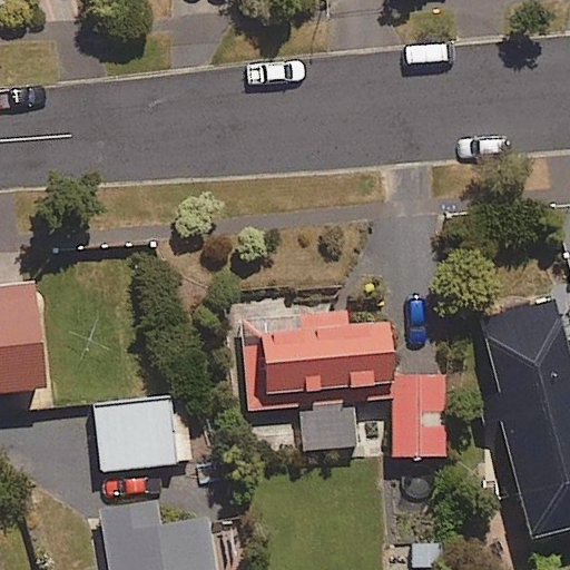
[(0,392),(51,386),(40,283),(0,287),(0,392)]
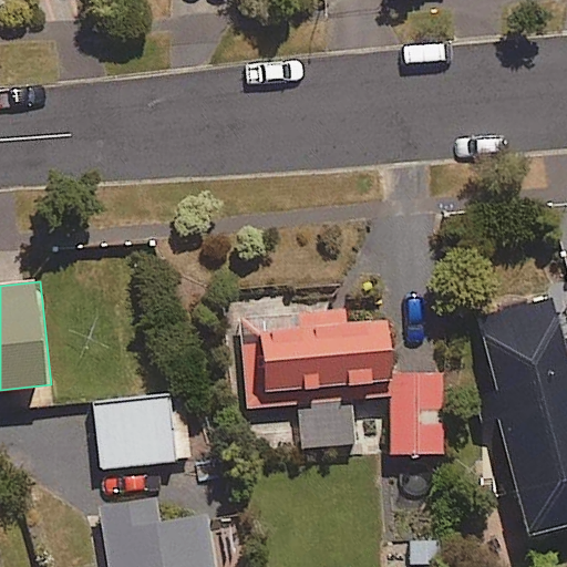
[(473,430),(493,425),(518,539),(566,528),(566,290),(531,299),(532,303),(471,318),(487,391),(465,395),(473,430)]
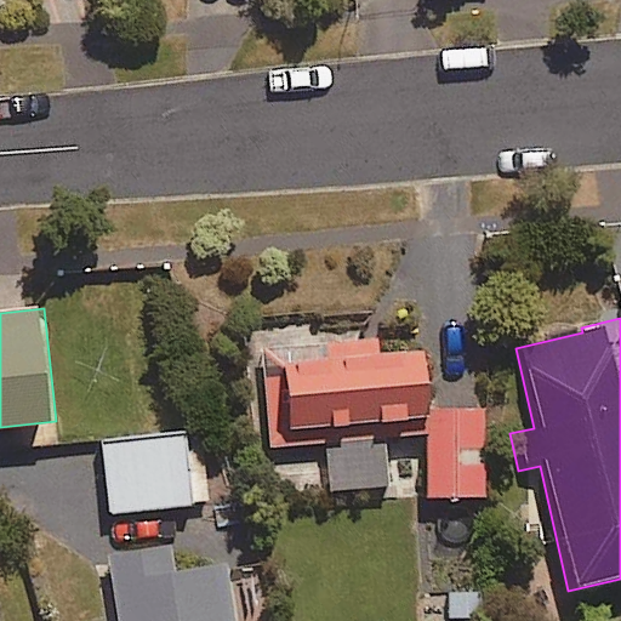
[(275,476),(294,474),(294,490),(387,488),(385,434),(402,434),(400,420),(417,420),(415,349),(374,351),(374,334),(334,335),(335,345),(283,346),(258,347),(261,450),(274,449),(275,476)]
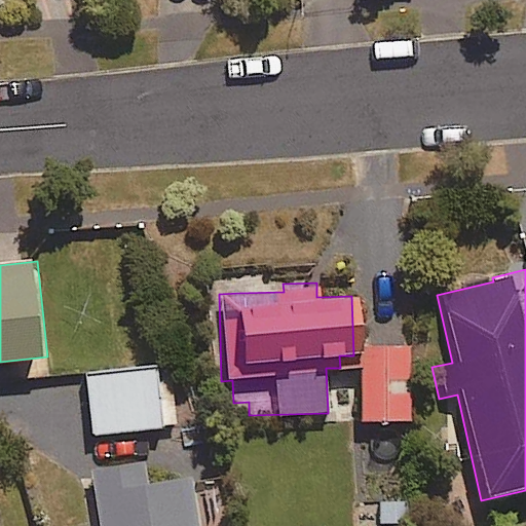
[(374,365),(359,365),(360,423),(406,421),(404,348),(374,349),(374,365)]
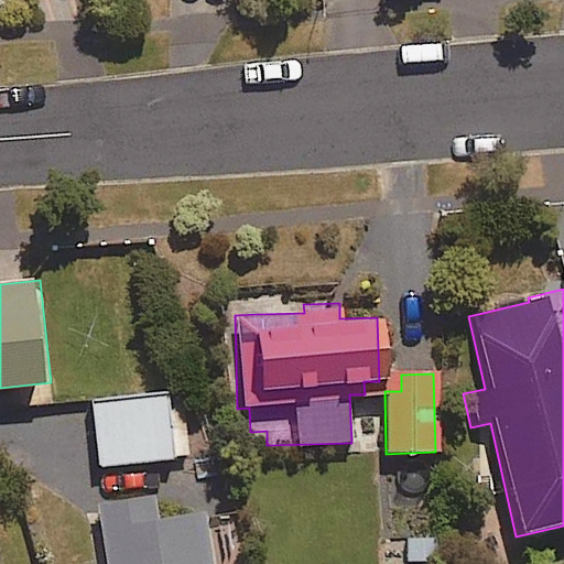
[(98,463),(177,461),(175,393),(91,397),(91,409),(44,410),(45,429),(97,427),(98,463)]
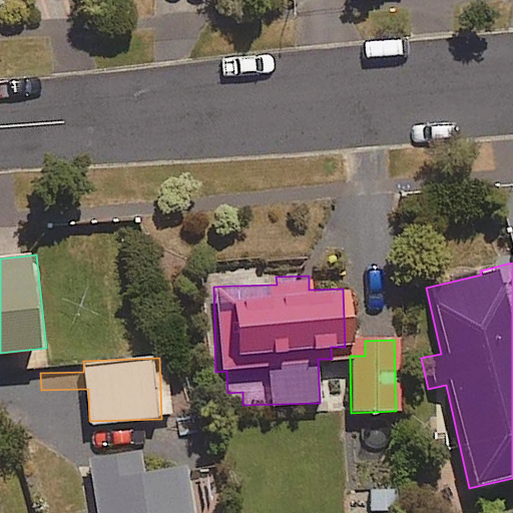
[(141,446),(196,444),(195,423),(140,425),(141,446)]
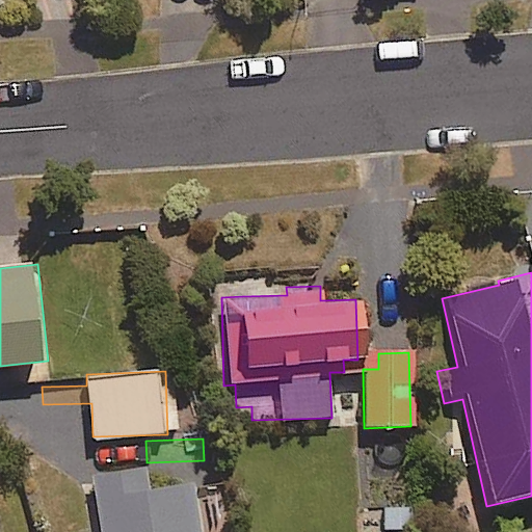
[(207,531),(198,480),(128,491),(124,469),(91,474),(100,531),(207,531)]
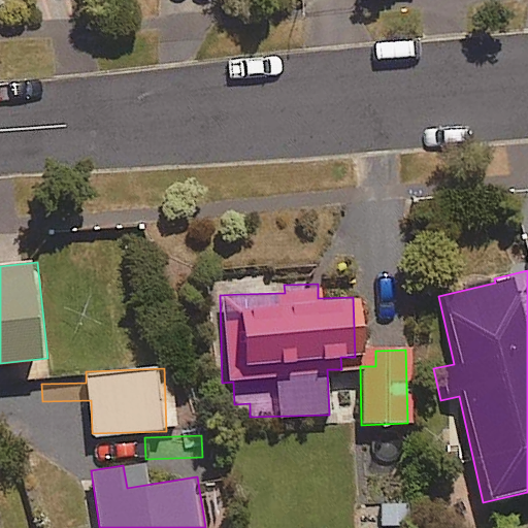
[(413,527),(413,501),(358,502),(357,527),(413,527)]
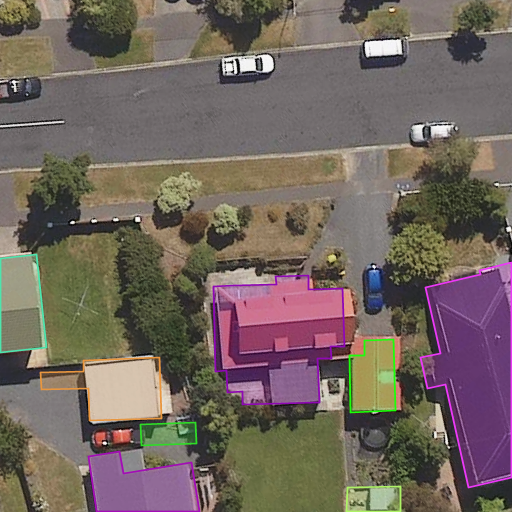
All buildings are outlined.
